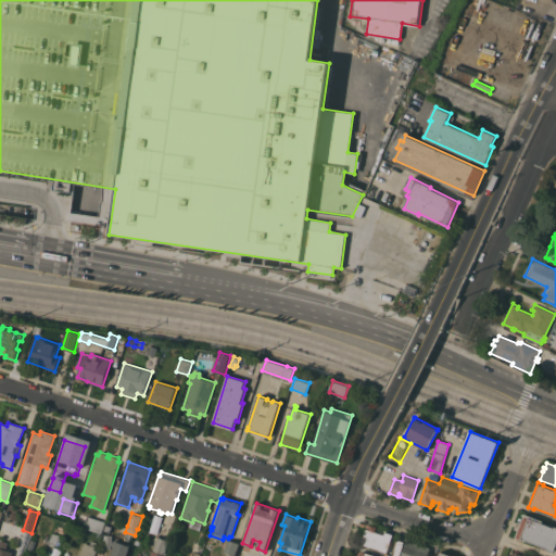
[(555,545),(554,552),(546,550),(547,548),(521,538),(521,539),(517,538),(526,515),(530,517),(529,518),(555,528),(555,527),(555,545)]
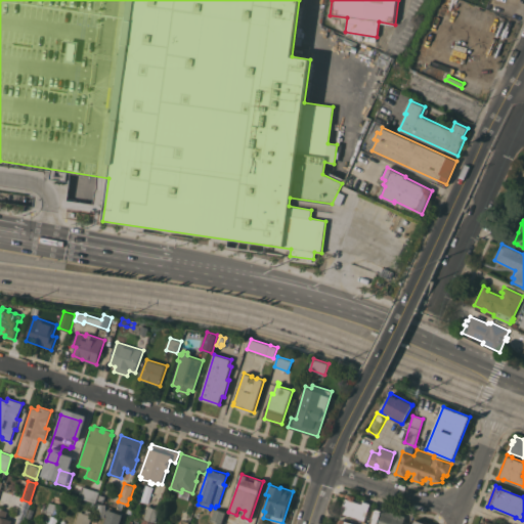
[(96,503),(79,497),(82,486),(99,491),(96,503)]
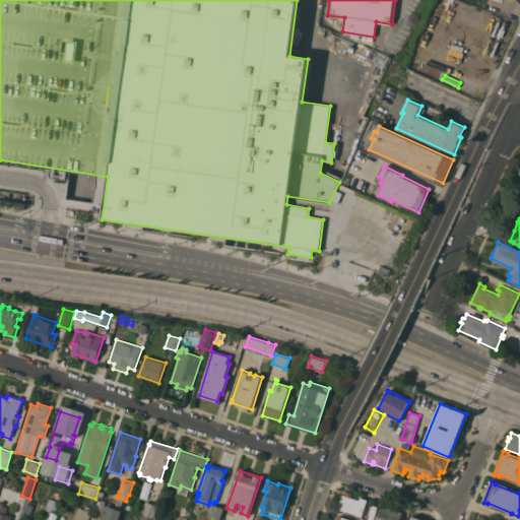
[(354,515),(354,514),(347,512),(338,510),(343,495),(345,495),(347,491),(352,493),(351,497),(360,500),(360,497),(368,500),(362,517),(354,515)]
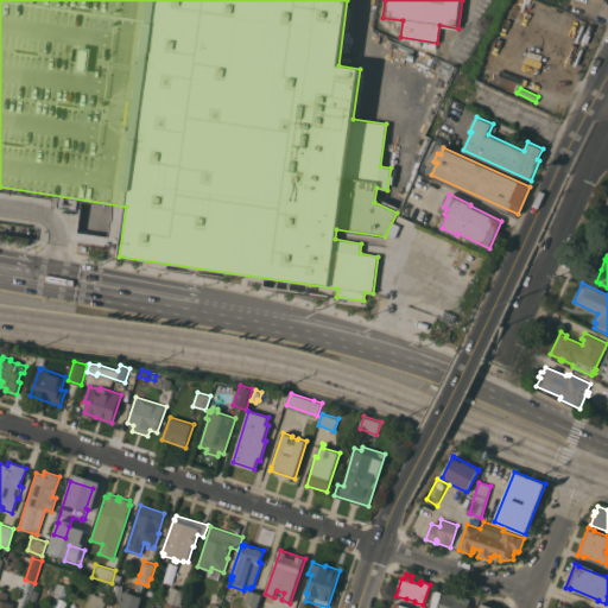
[(67,600),(54,595),(57,582),(71,587),(67,600)]
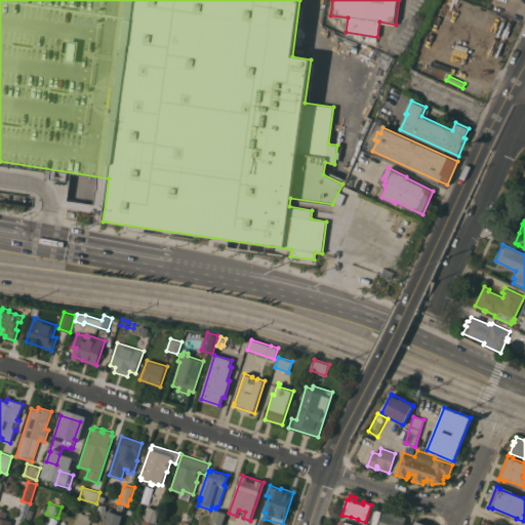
[(104,521),(97,518),(102,506),(109,508),(108,510),(107,514),(104,521)]
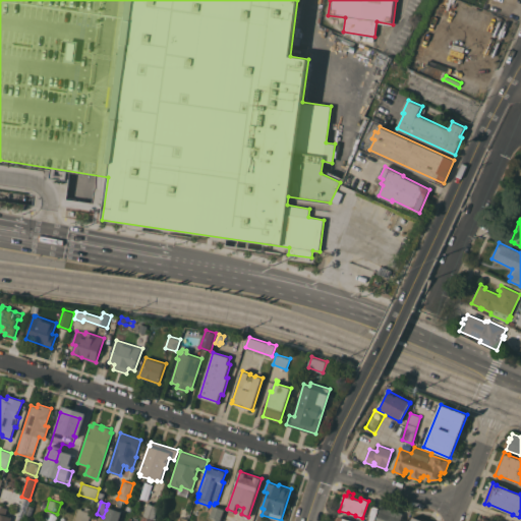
[(159,507),(155,519),(145,516),(145,515),(143,514),(147,504),(148,505),(149,503),(159,507)]
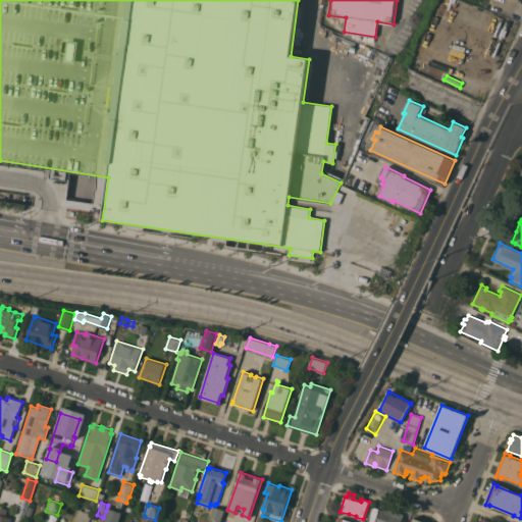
[(214,521),(215,519),(210,517),(214,507),(215,507),(215,505),(225,508),(224,510),(225,510),(220,521),(214,521)]
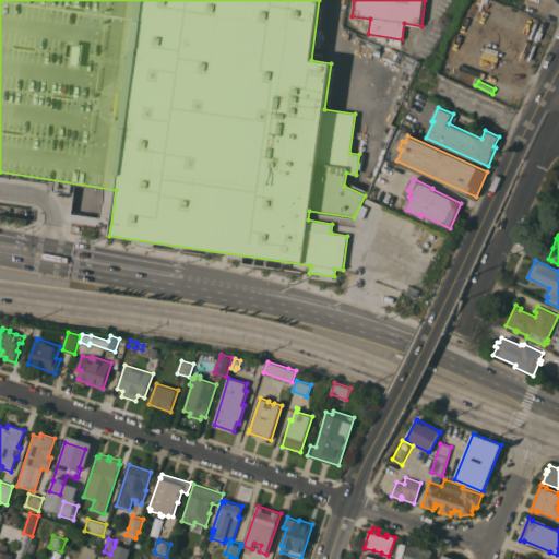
[(131,549),(127,558),(111,558),(116,548),(114,547),(115,543),(131,549)]
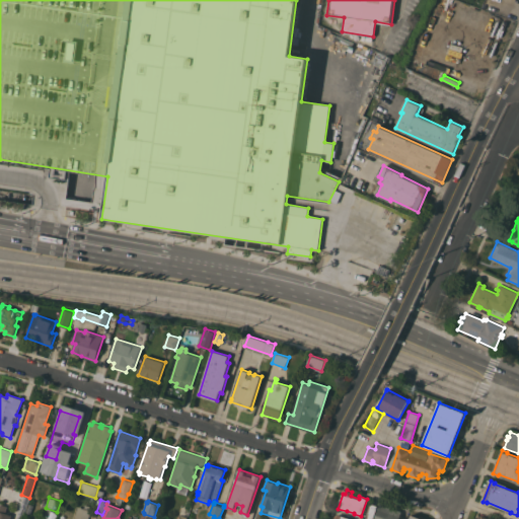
[(377,506),(371,518),(368,518),(366,518),(371,504),(377,506)]
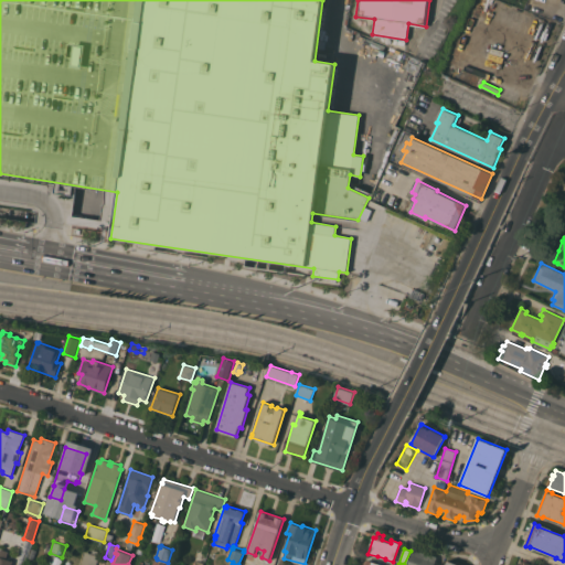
[(434,564),(408,564),(414,548),(437,556),(434,564)]
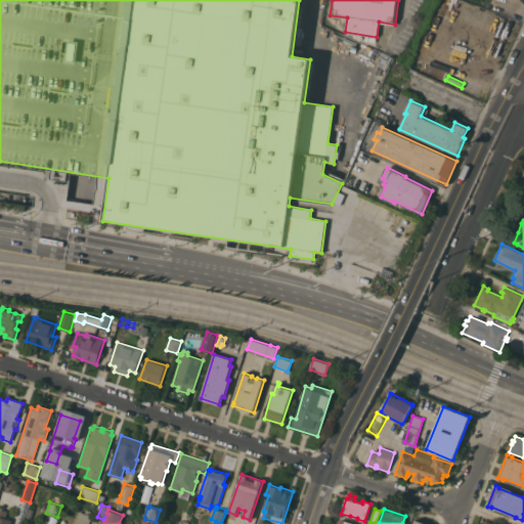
[(85,513),(86,510),(91,511),(89,515),(92,516),(89,523),(77,523),(75,523),(79,511),(85,513)]
